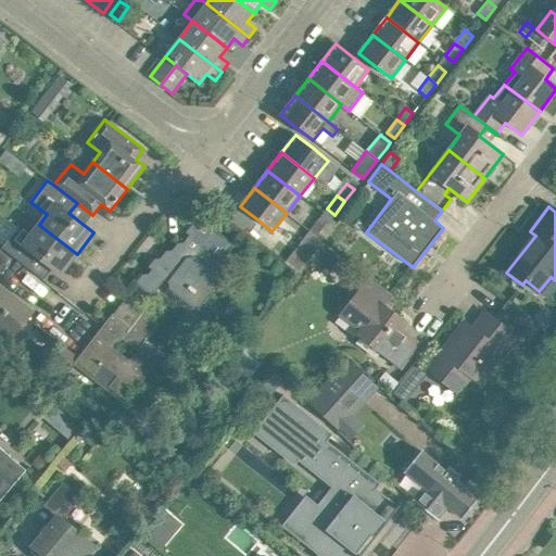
[(317,237),(327,224),(319,218),(310,230),(317,237)]
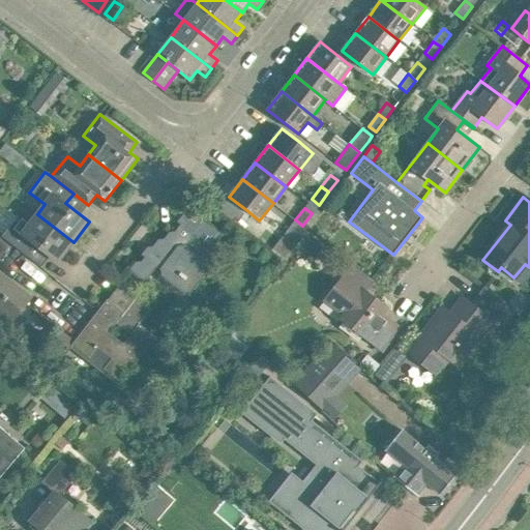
[(208,253),(222,234),(192,211),(190,211),(202,221),(192,233),(186,234),(183,237),(175,231),(175,232),(170,232),(165,239),(158,240),(158,239),(153,246),(148,247),(147,246),(142,255),(145,258),(142,261),(137,262),(136,262),(129,270),(145,282),(156,267),(159,270),(160,276),(183,294),(190,293),(208,270),(207,263),(200,257),(203,254),(208,253)]
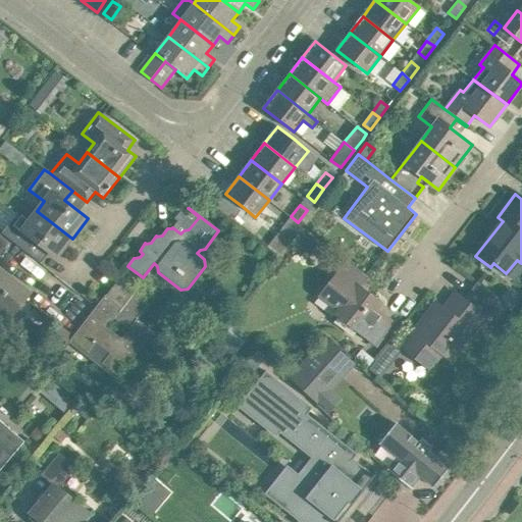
[(72,239),(37,211),(29,222),(17,213),(2,233),(24,251),(33,241),(56,258),(72,239)]
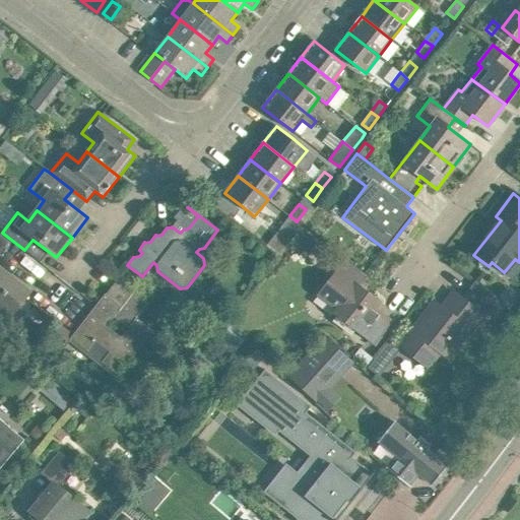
[(287,234),(297,221),(289,215),(280,228),(287,234)]
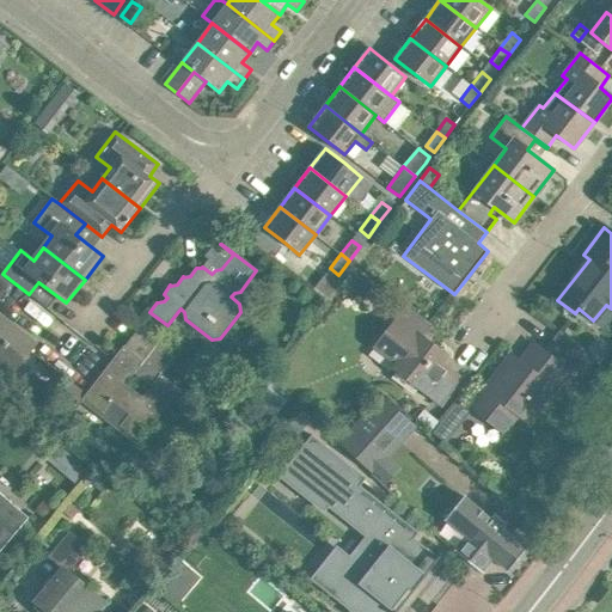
[(277,264),(271,273),(283,282),(289,274),(277,264)]
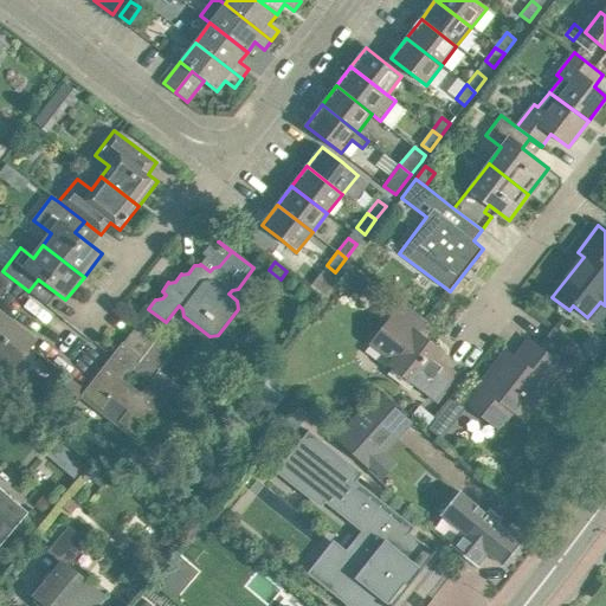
[(34,341),(0,314),(0,295),(10,283),(0,275),(0,359),(12,369),(34,341)]
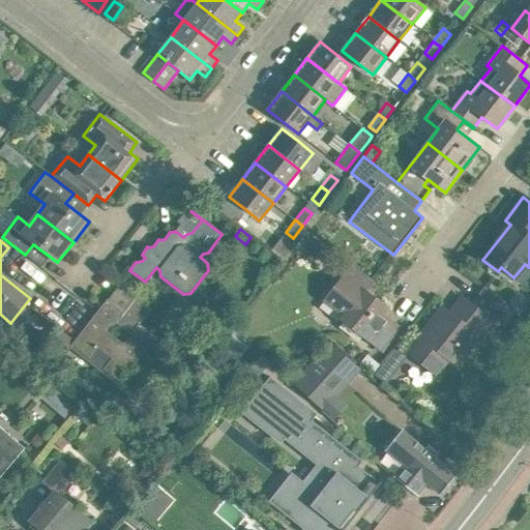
[(388,310),(362,289),(370,280),(353,266),(324,301),(343,316),(340,320),(382,352),(400,328),(386,318),(384,321),(380,319),(388,310)]
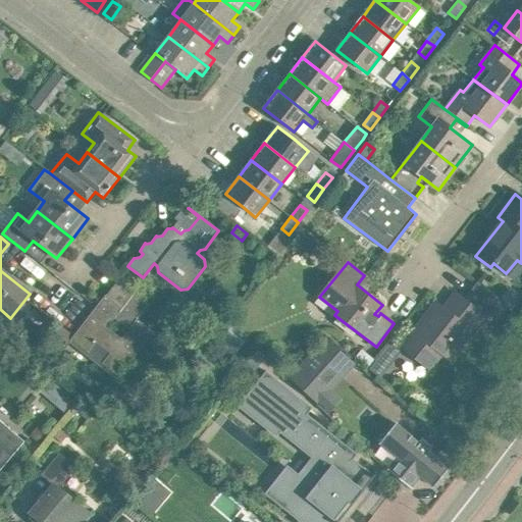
[(118,377),(154,333),(138,320),(150,304),(134,292),(121,307),(105,295),(70,340),(89,354),(96,344),(110,355),(102,365),(118,377)]
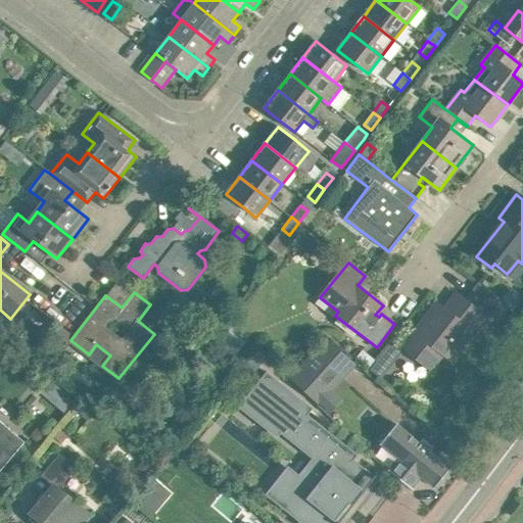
[(460,348),(484,316),(456,294),(437,318),(430,312),(401,347),(430,370),(452,342),(460,348)]
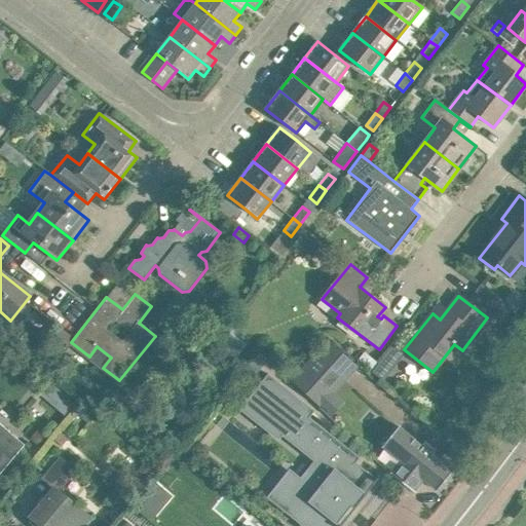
[(499,322),(510,308),(499,300),(489,314),(499,322)]
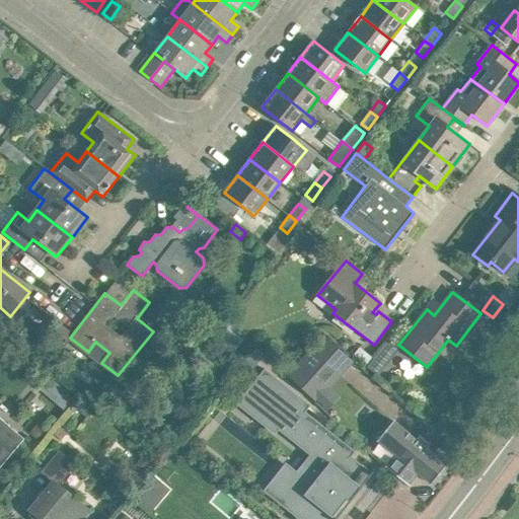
[(518,301),(517,300),(510,309),(518,316),(518,301)]
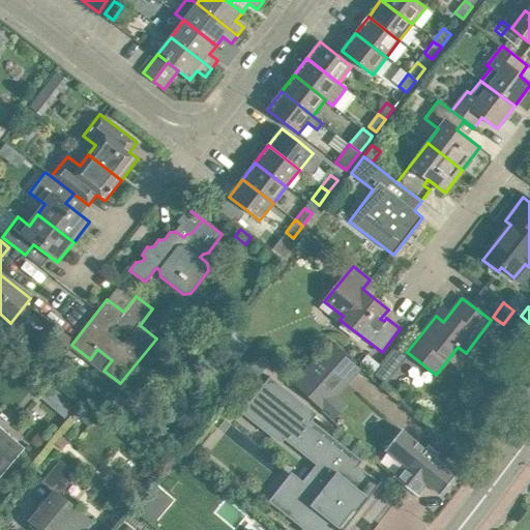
[(333,344),(297,382),(323,406),(359,367),(333,344)]
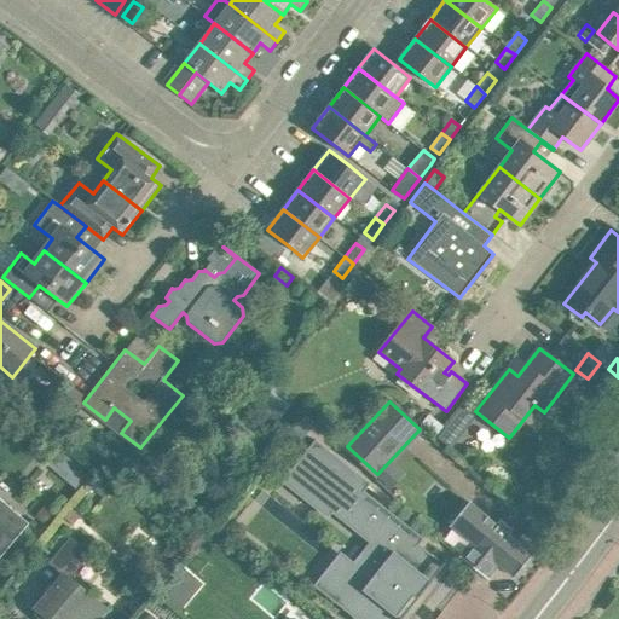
[(446,433),(439,443),(452,453),(460,444),(446,433)]
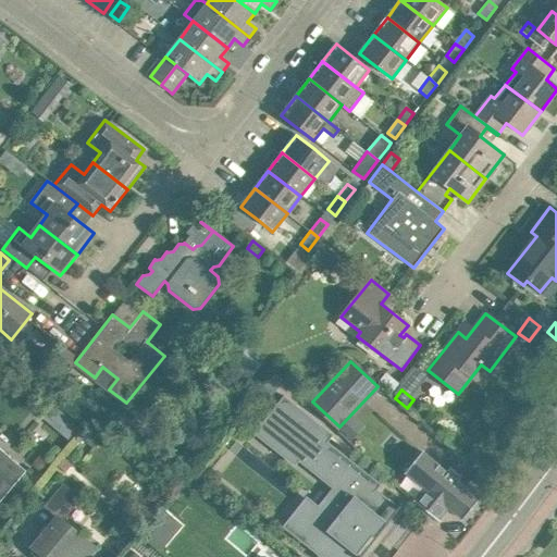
[(284,395),(258,429),(333,489),(295,536),(319,556),(318,556),(356,556),(358,554),(362,556),(375,540),(401,507),(399,506),(398,507),(378,490),(381,484),(326,442),(333,434),(284,395)]
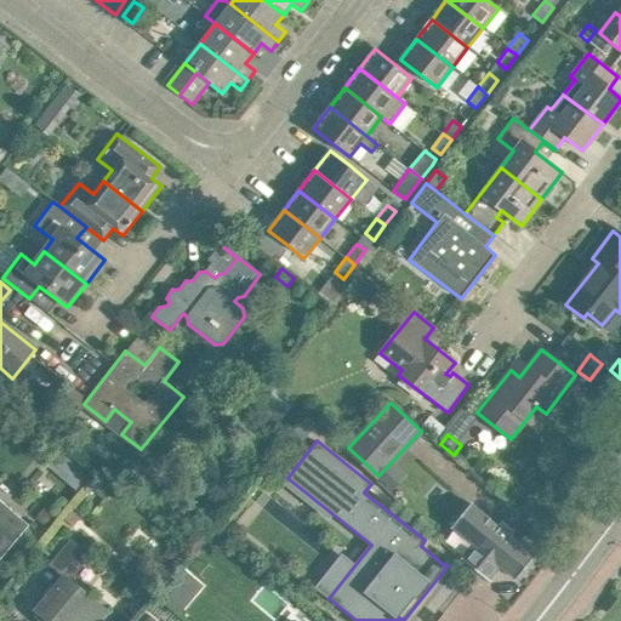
[(45,442),(33,457),(77,494),(90,479),(45,442)]
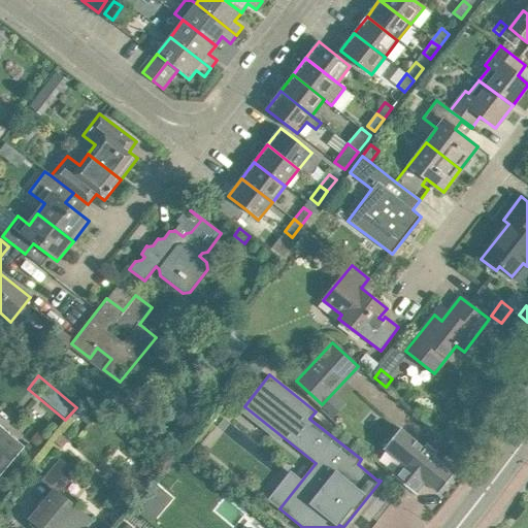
[(85,407),(77,416),(89,425),(96,418),(85,407)]
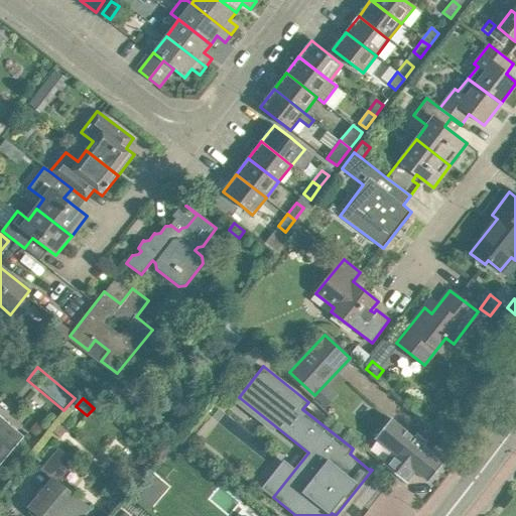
[(204,414),(191,430),(201,437),(200,439),(202,440),(216,422),(215,421),(214,422),(204,414)]
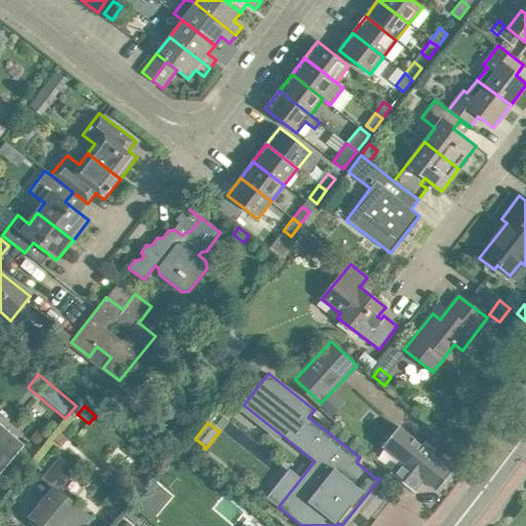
[(0,474),(25,445),(0,425),(0,474)]
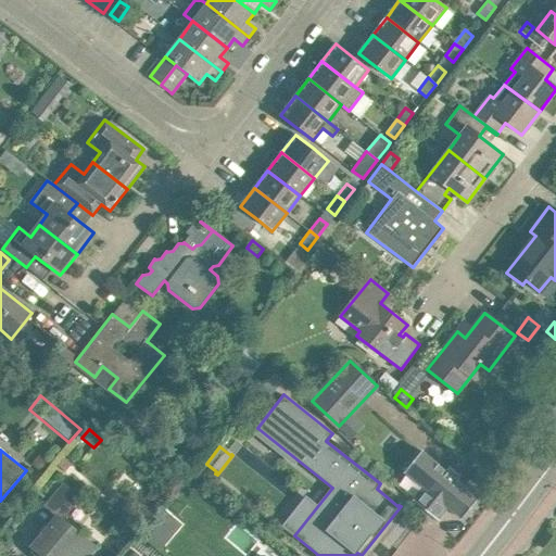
[(446,506),(462,518),(478,498),(420,451),(404,470),(424,487),(413,500),(436,519),(446,506)]
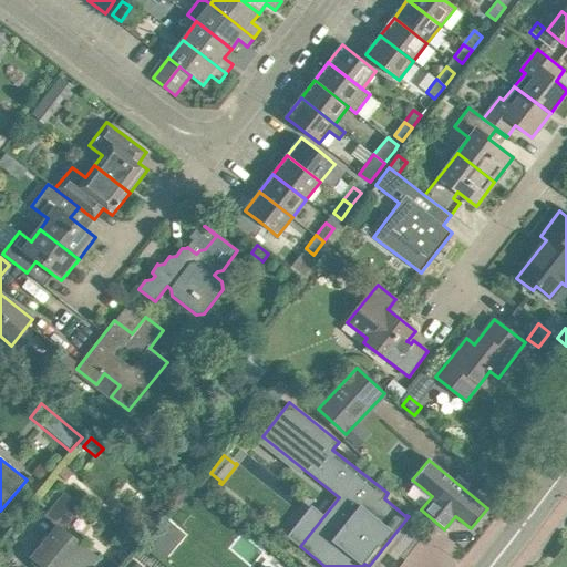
[(91,566),(98,560),(64,531),(83,508),(64,493),(44,516),(58,527),(33,557),(43,566),(91,566)]
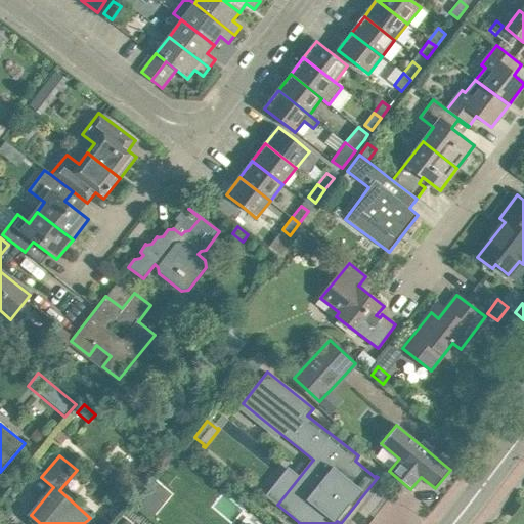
[(156,483),(137,505),(153,518),(171,495),(156,483)]
